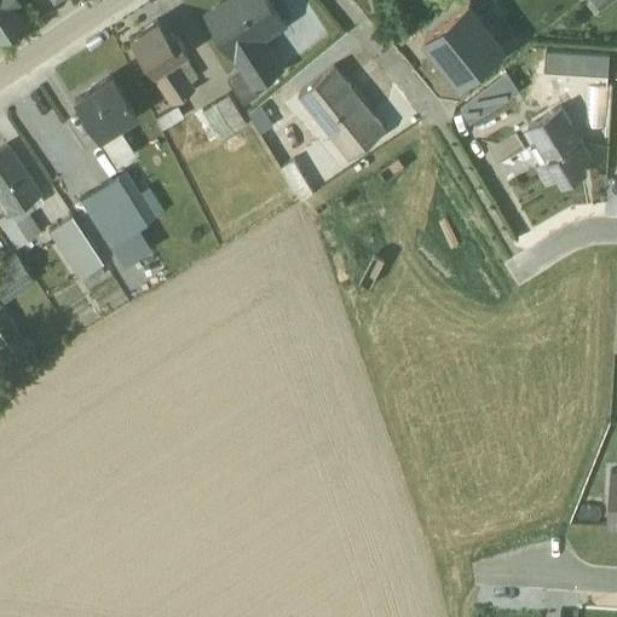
[(0,0),(0,35),(22,21),(11,5),(17,0),(0,0)]
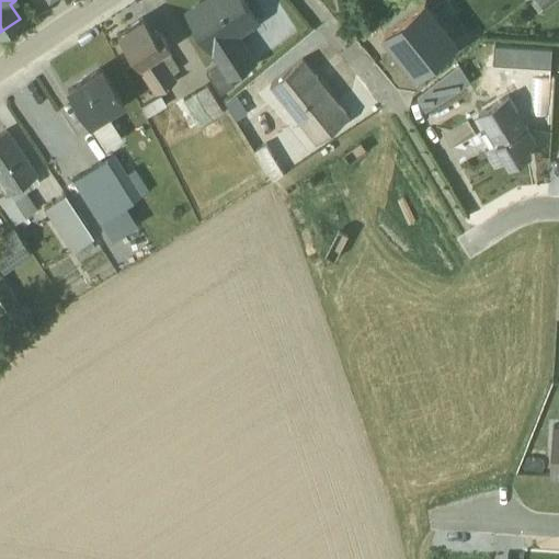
[(261,25),(244,0),(209,0),(187,14),(231,81),(260,64),(243,38),(261,25)]
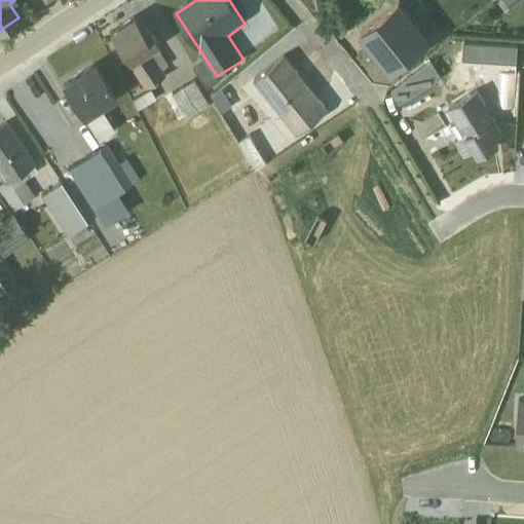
[(504,0),(499,5),(506,12),(510,9),(511,10),(523,1),(523,0),(504,0)]
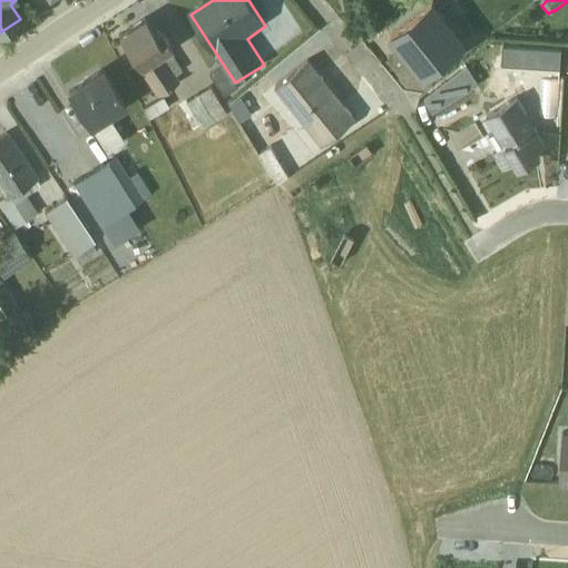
[(432,7),(393,39),(426,78),(466,47),(432,7)]
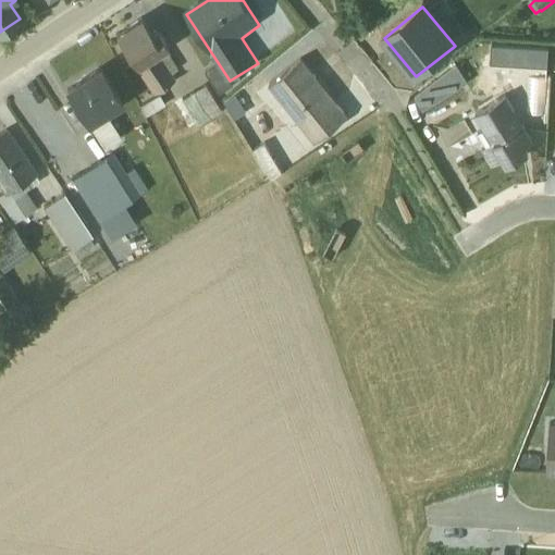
[(151,35),(142,21),(116,37),(138,68),(136,70),(152,96),(175,82),(171,75),(177,71),(165,51),(169,49),(157,32),(151,35)]
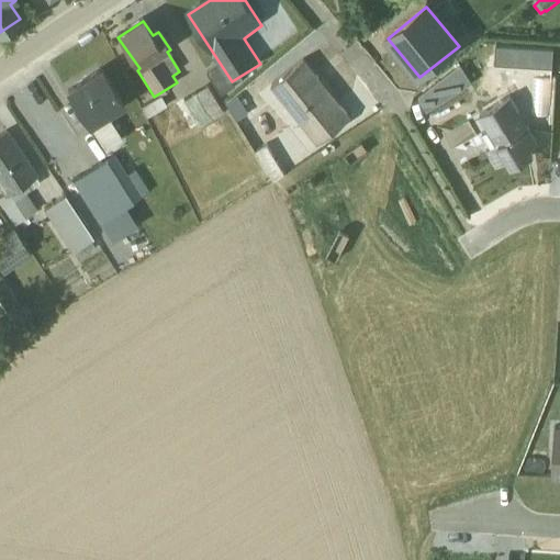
[(553,49),(536,48),(535,76),(557,77),(558,62),(553,60),(553,49)]
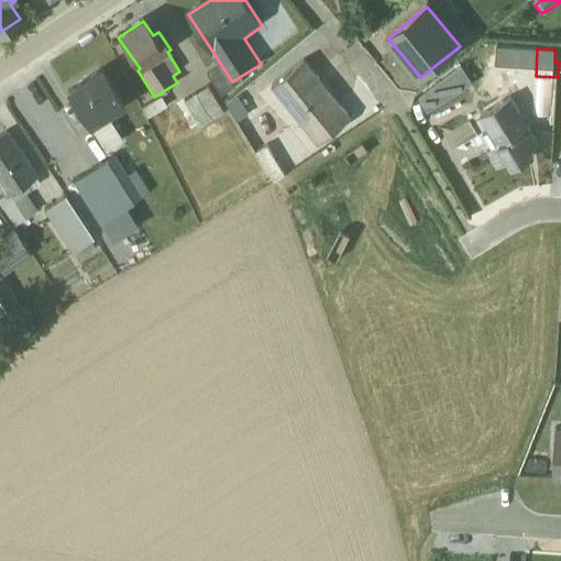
[(306,59),(272,87),(318,145),(353,119),(306,59)]
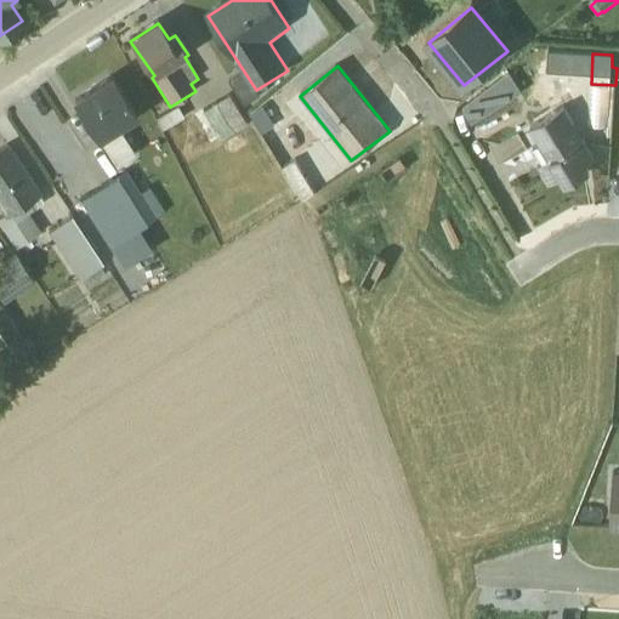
[(461,106),(472,124),(522,94),(507,71),(461,106)]
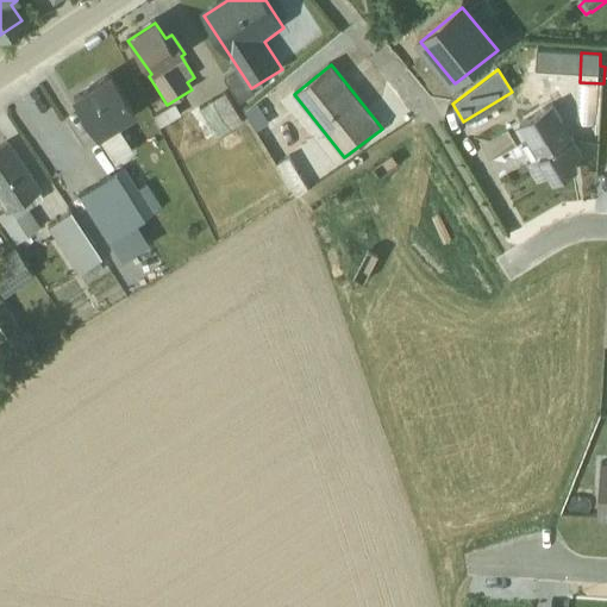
[(133,116),(110,77),(73,100),(114,163),(132,152),(117,127),(133,116)]
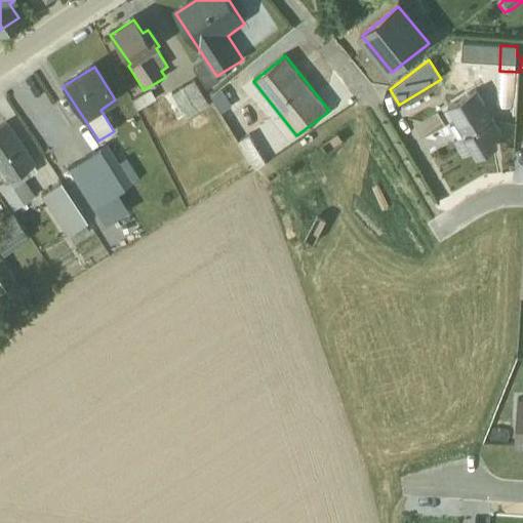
[(187,121),(210,107),(196,83),(172,96),(187,121)]
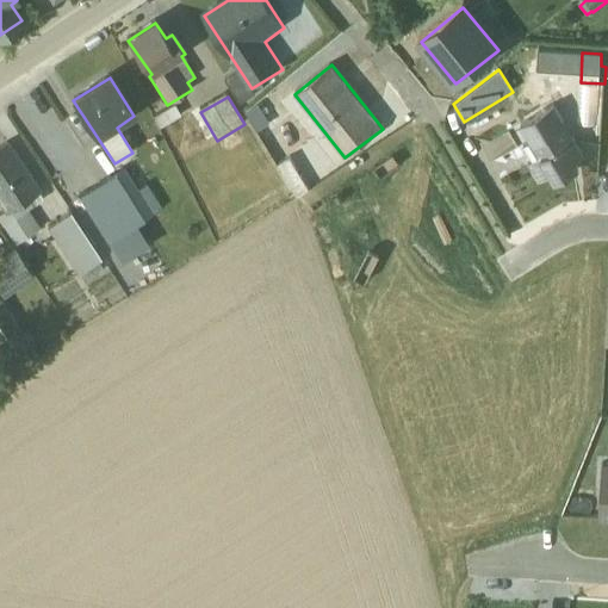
[(528,166),(539,184),(552,177),(556,182),(575,172),(571,166),(584,157),(554,107),(551,109),(546,103),(540,106),(544,112),(521,128),(531,143),(525,147),(533,162),(528,166)]
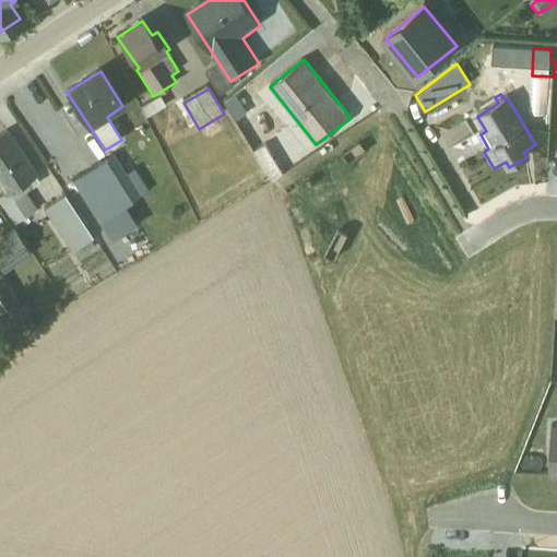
[(160,97),(140,109),(145,118),(165,107),(160,97)]
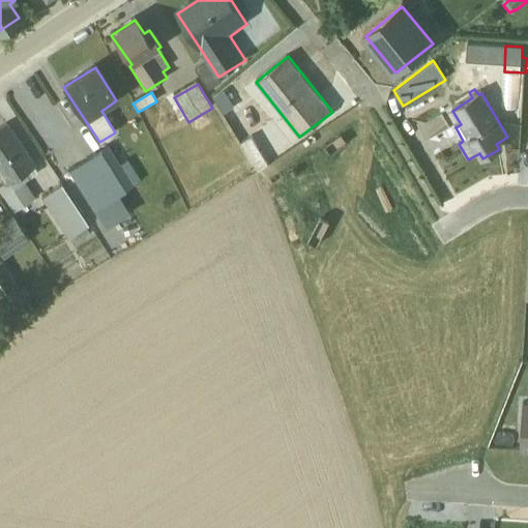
[(0,186),(0,195),(13,214),(35,199),(24,183),(37,174),(33,169),(34,168),(6,125),(0,128),(0,176),(5,183),(0,186)]
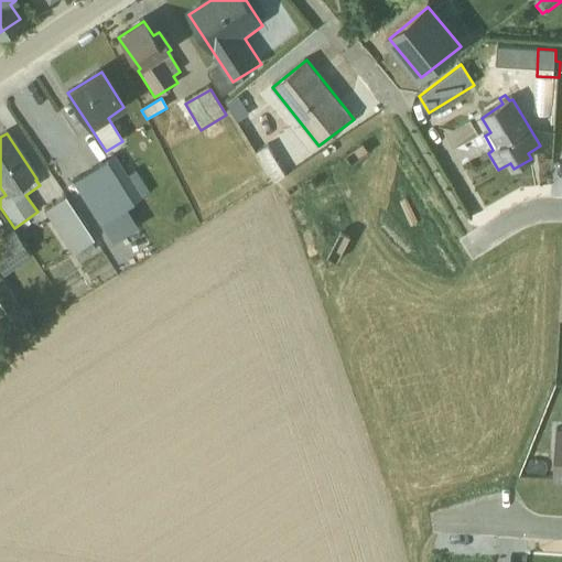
[(99,169),(84,177),(96,195),(111,186),(126,209),(149,194),(136,172),(128,176),(115,157),(98,166),(99,169)]
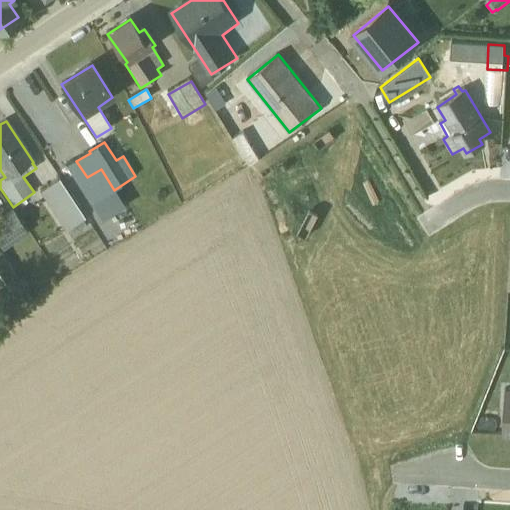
[(59,179),(40,192),(66,231),(68,230),(72,237),(87,227),(83,220),(85,219),(59,179)]
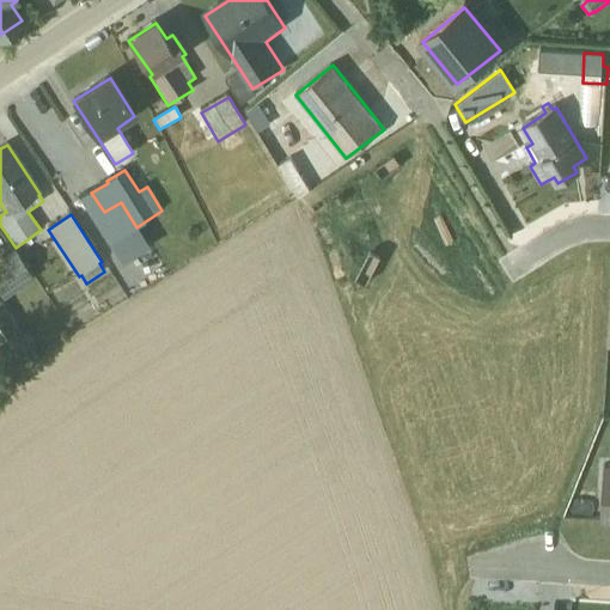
[(34,280),(13,250),(0,258),(0,293),(5,300),(34,280)]
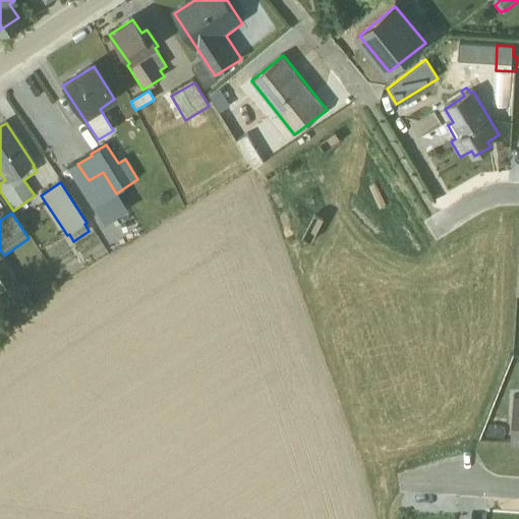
[(25,295),(2,260),(0,261),(0,302),(4,310),(25,295)]
